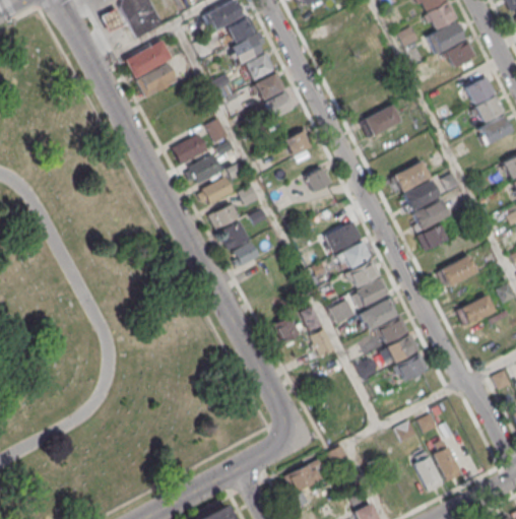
[(124,0),(122,9),(139,40),(164,25),(149,0),(124,0)]
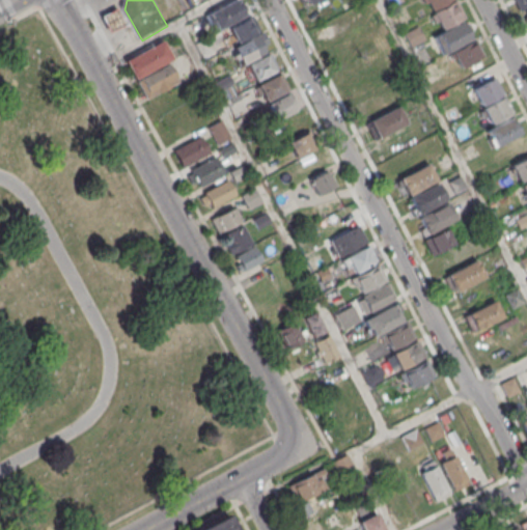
[(222,29),(214,14),(240,0),(248,16),(222,29)]
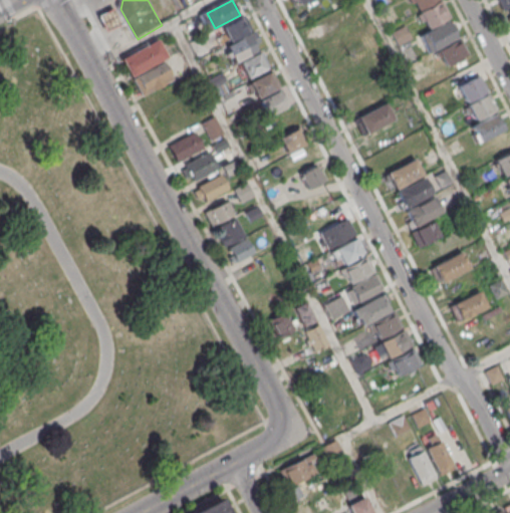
[(442,0),(422,10),(416,0),(442,0)]
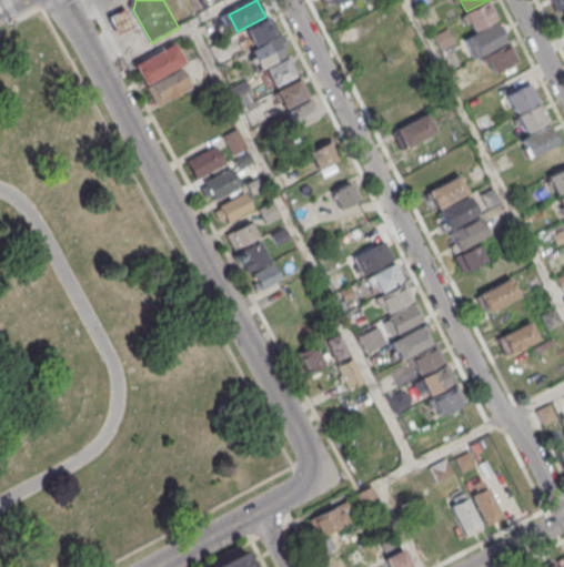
[(563,10),(561,11),(554,0),(563,0),(563,10)]
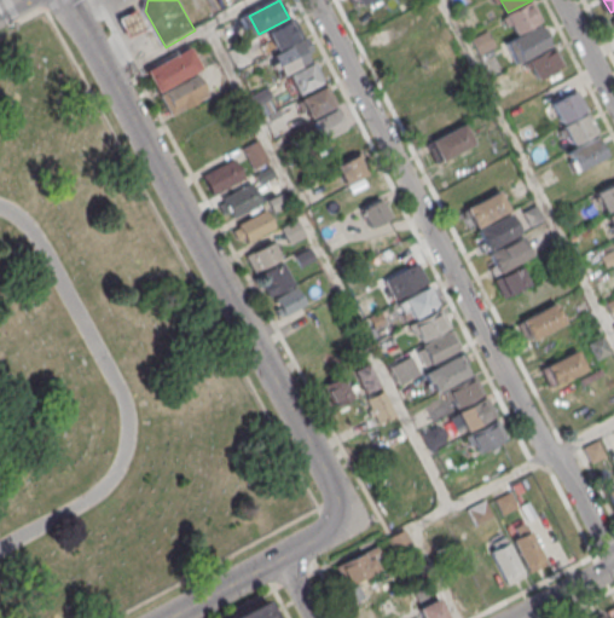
[(517,34),(509,16),(537,3),(545,21),(517,34)]
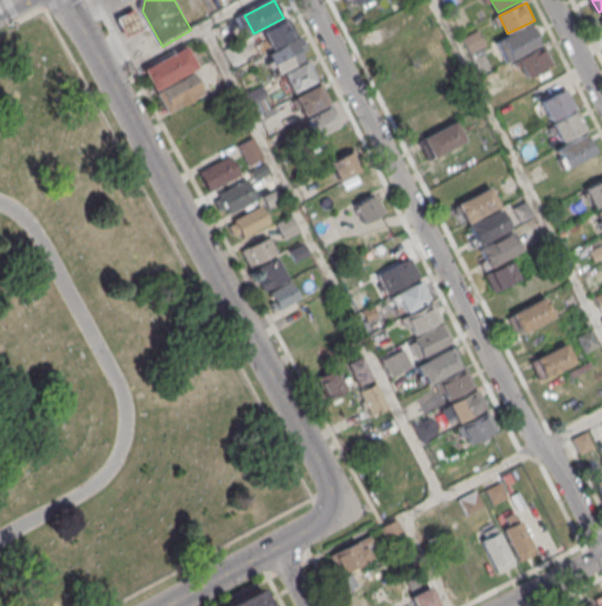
[(129,34),(121,18),(136,12),(143,27),(129,34)]
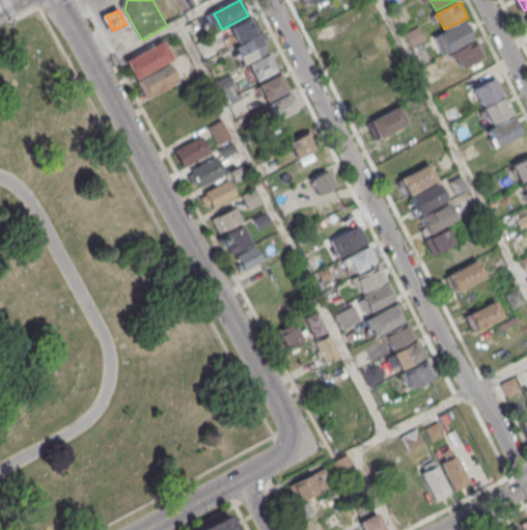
[(241,44),(231,27),(251,17),(259,34),(241,44)]
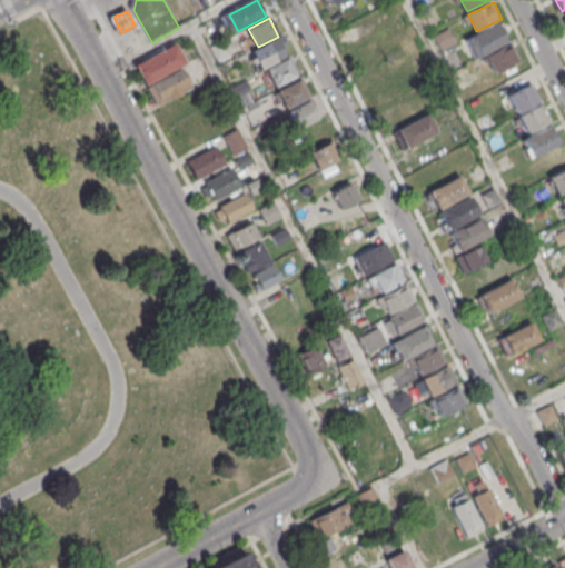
[(477,58),(468,40),(499,23),(508,42),(477,58)]
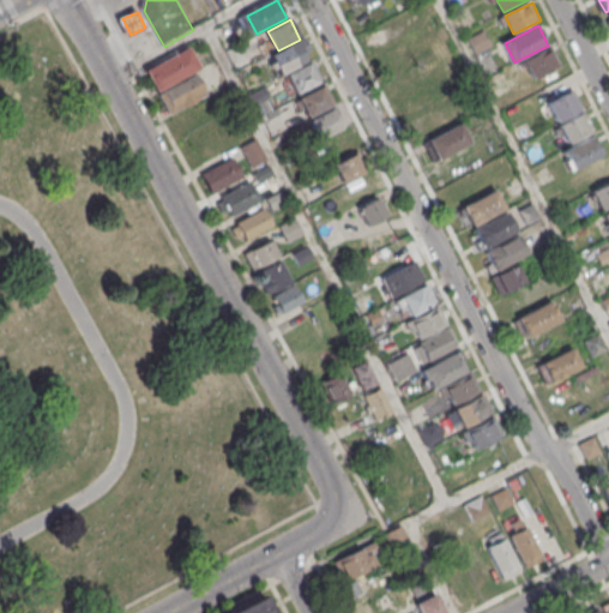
[(470,40),(478,55),(495,47),(487,31),(470,40)]
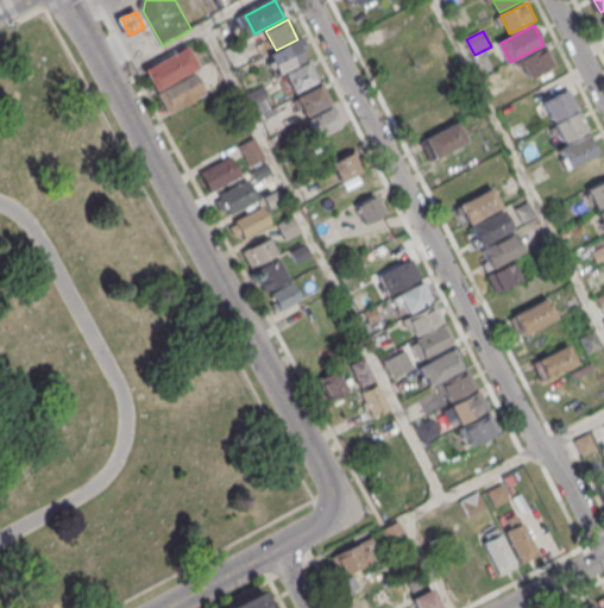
[(271,55),(281,75),(309,61),(304,51),(309,49),(304,38),(271,55)]
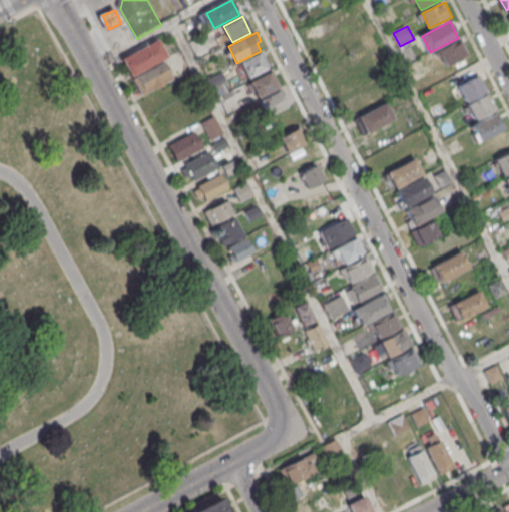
[(447,66),(439,50),(462,39),(470,54),(447,66)]
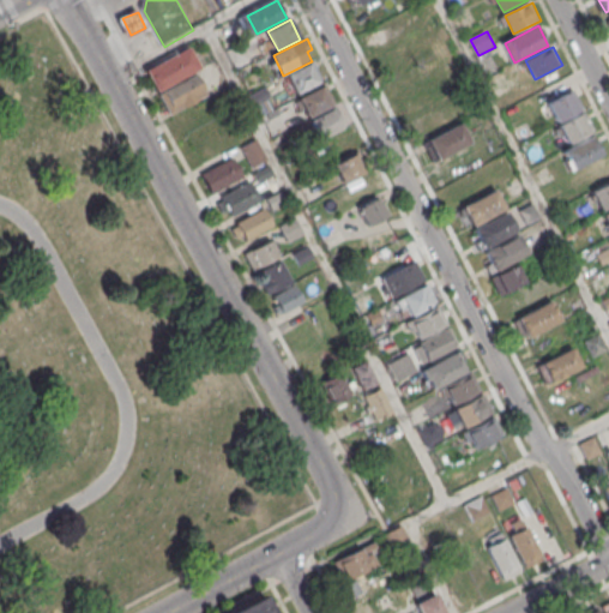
[(158,91),(148,71),(191,48),(202,68),(158,91)]
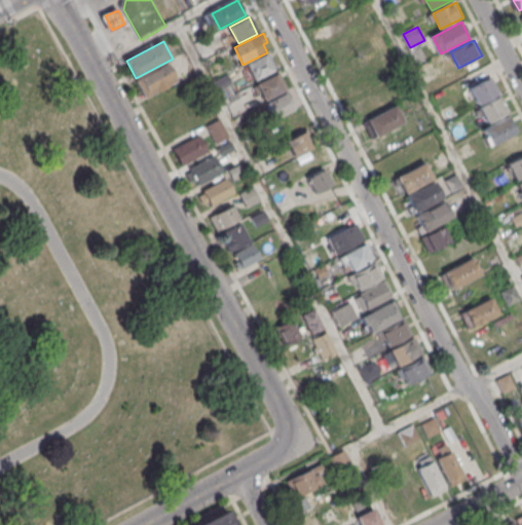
[(256,81),(248,65),(266,54),(275,72),(256,81)]
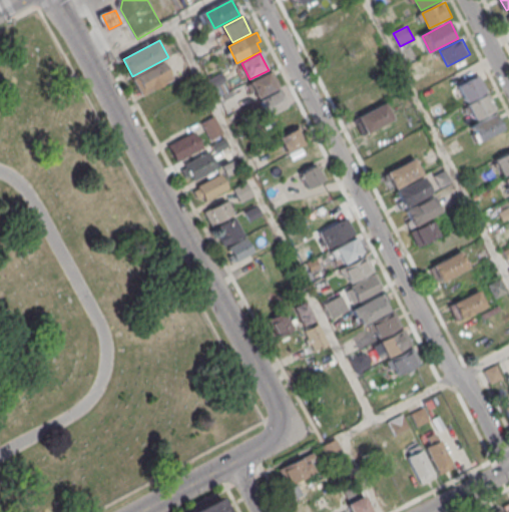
[(144,95),(135,79),(166,63),(174,79),(144,95)]
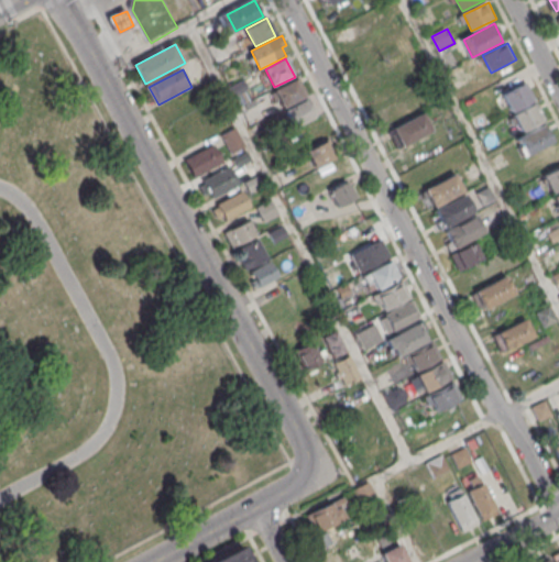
[(287,108),(277,90),(300,78),(309,96),(287,108)]
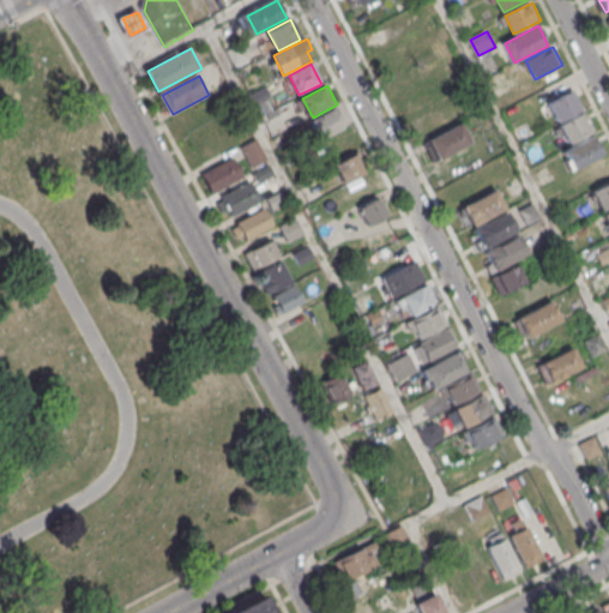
[(550,106),(560,124),(585,110),(577,92),(550,106)]
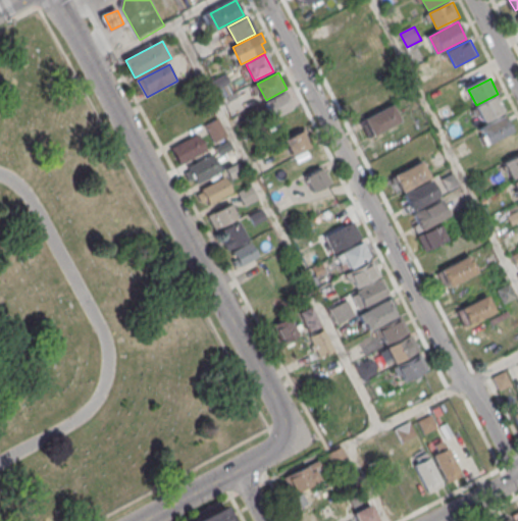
[(275,119),(266,102),(288,91),(297,108),(275,119)]
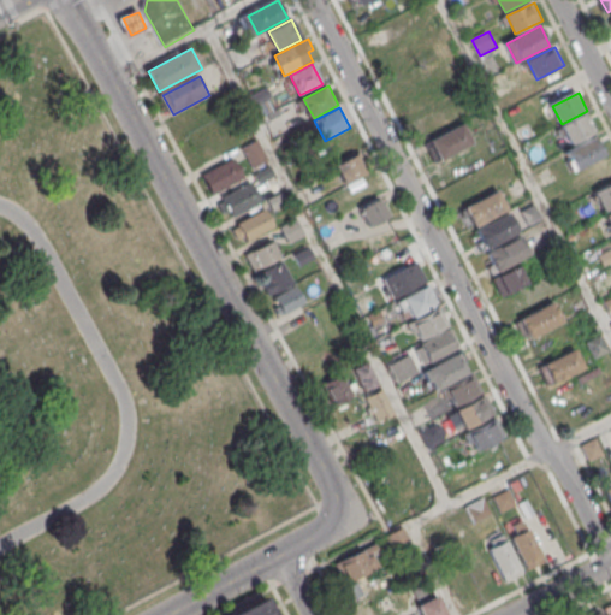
[(563,126),(573,143),(598,131),(589,113),(563,126)]
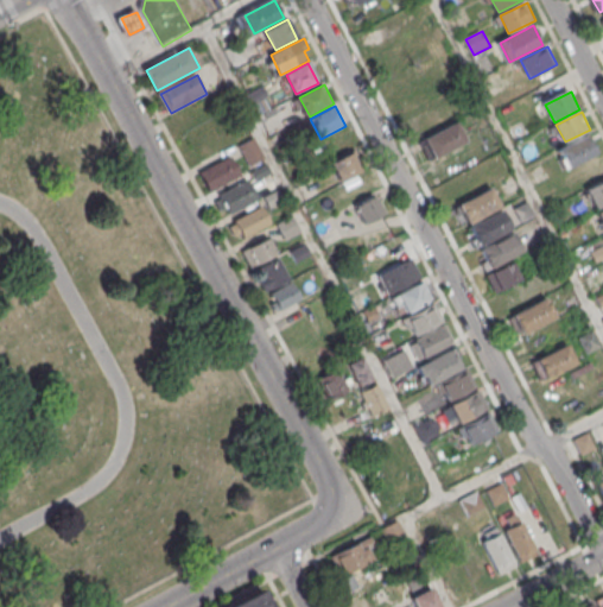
[(436,159),(425,140),(457,124),(468,141),(436,159)]
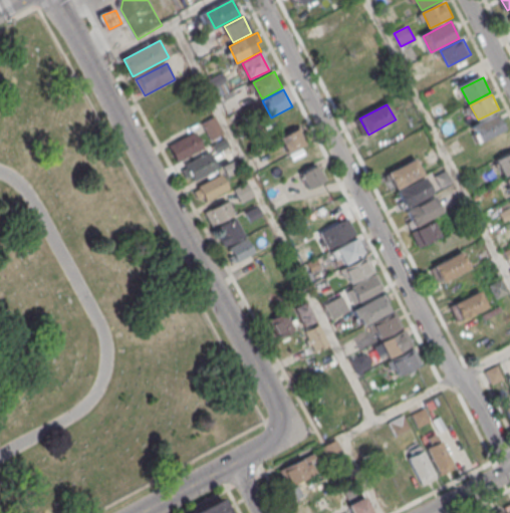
[(279,136),(270,119),(291,108),(299,124),(279,136)]
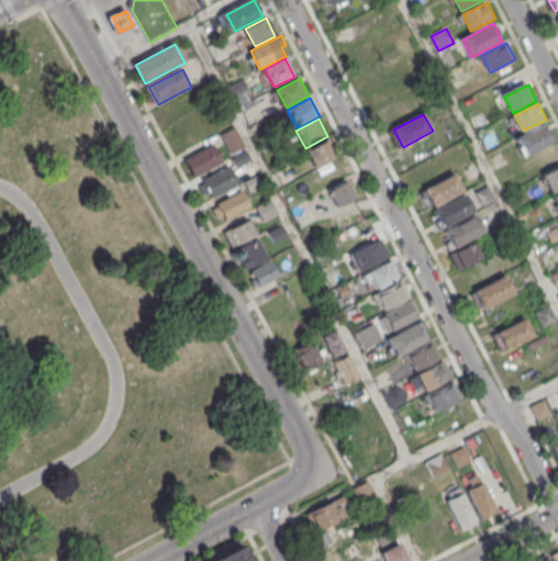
[(527,156),(519,138),(545,125),(554,143),(527,156)]
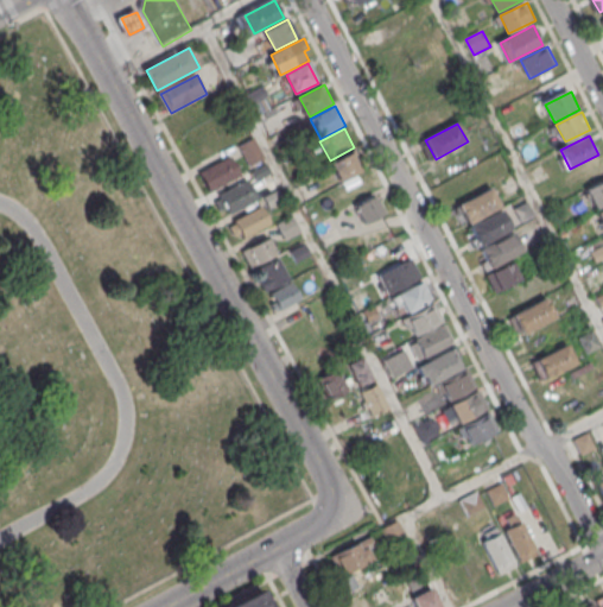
[(253,165),(242,146),(255,138),(266,158),(253,165)]
